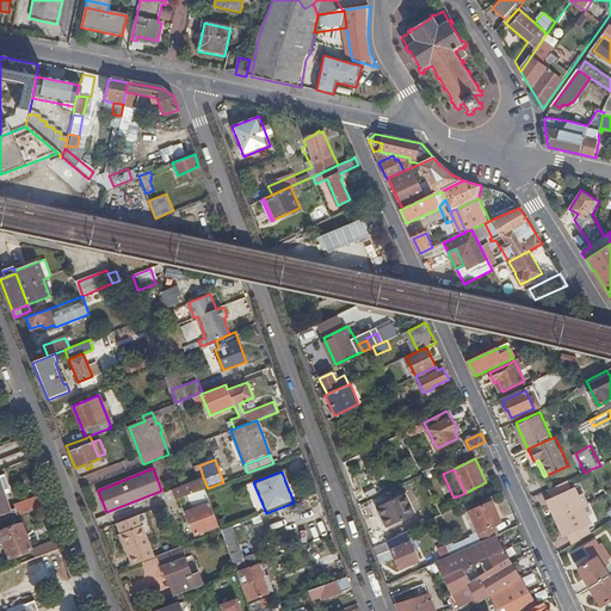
[(44,505),(41,495),(13,506),(16,510),(10,511),(5,495),(1,487),(7,486),(8,485),(5,474),(0,475),(0,522),(12,518),(17,516),(44,505)]
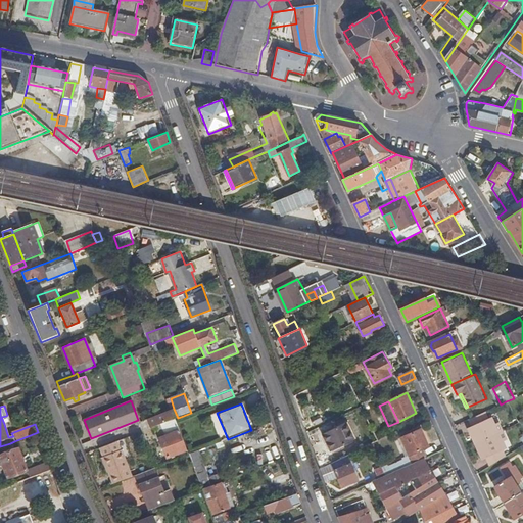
[(176,418),(178,418),(174,409),(153,417),(147,419),(150,428),(162,424),(176,418)]
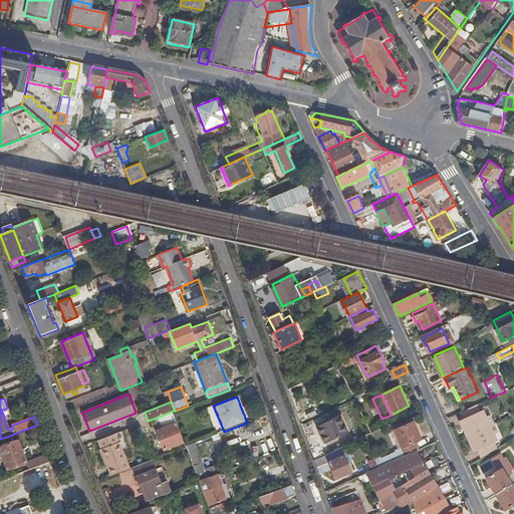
[(477,450),(481,459),(495,450),(493,444),(496,442),(493,435),(489,426),(485,417),(482,410),(478,412),(475,406),(460,413),(463,419),(465,425),(461,427),(470,447),(474,445),(477,450)]
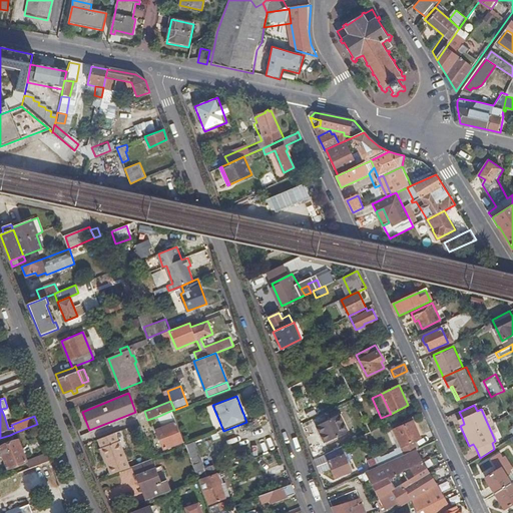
[(172,410),(159,416),(163,427),(157,430),(164,448),(183,441),(172,410)]
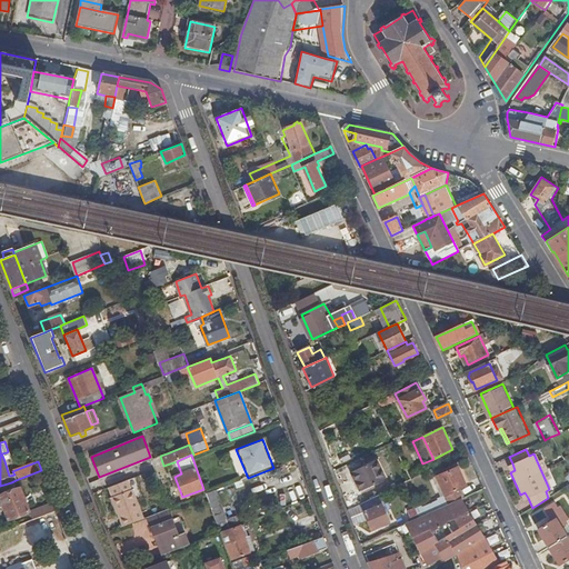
[(387,477),(378,459),(353,471),(361,489),(387,477)]
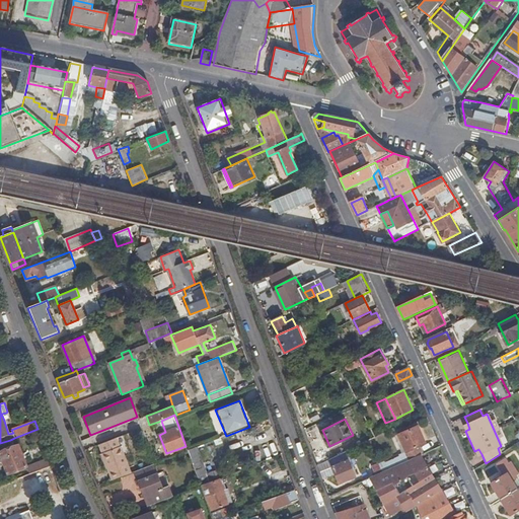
[(409,461),(424,454),(421,446),(425,444),(418,426),(398,435),(409,461)]
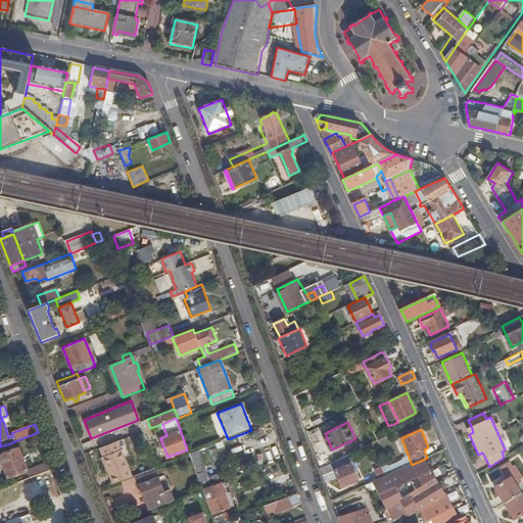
[(17,449),(14,441),(10,443),(13,452),(0,456),(0,457),(8,478),(28,471),(18,448),(17,449)]
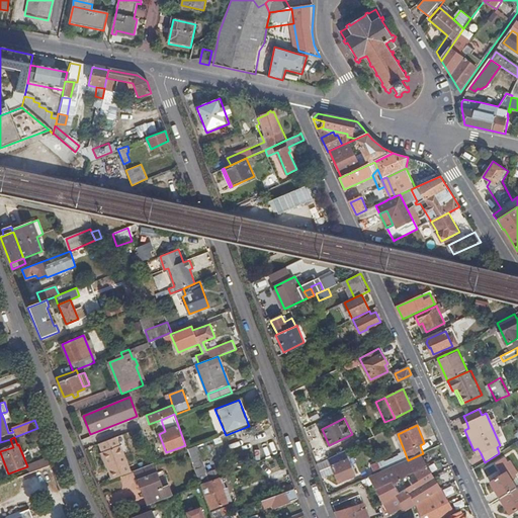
[(121,445),(102,452),(107,466),(111,479),(132,471),(121,445)]
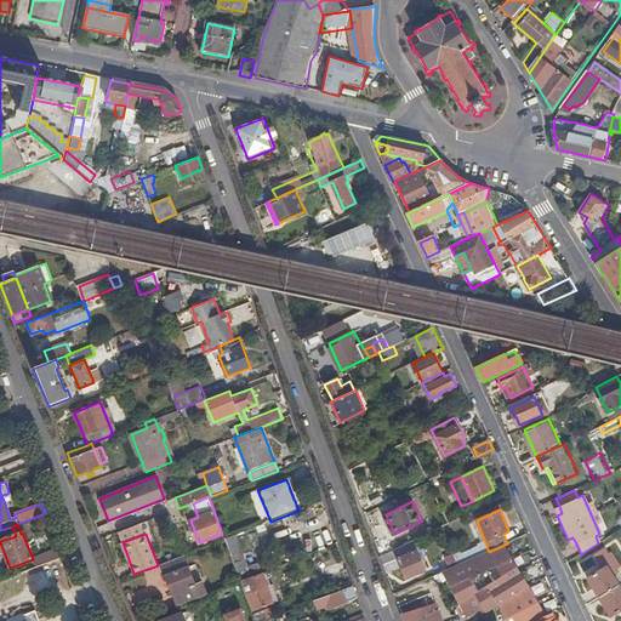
[(240,571),(244,580),(252,577),(248,565),(234,535),(226,537),(226,539),(240,571)]
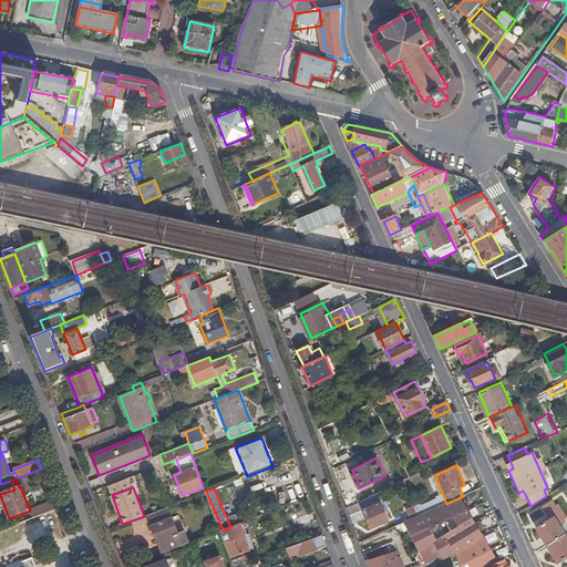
[(348,508),(352,523),(366,516),(371,529),(389,522),(378,493),(348,508)]
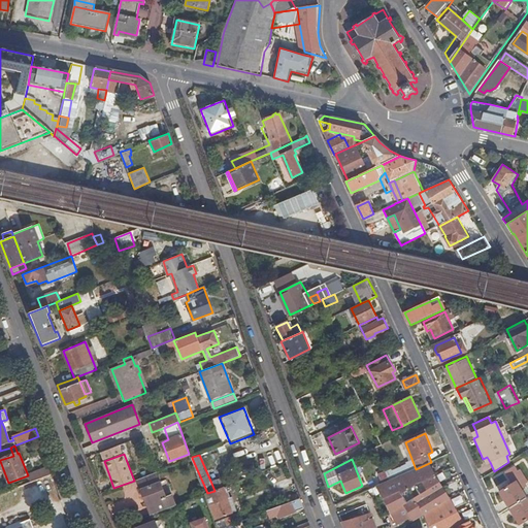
[(424,515),(450,498),(431,462),(416,469),(390,481),(396,492),(400,499),(415,521),(424,515)]
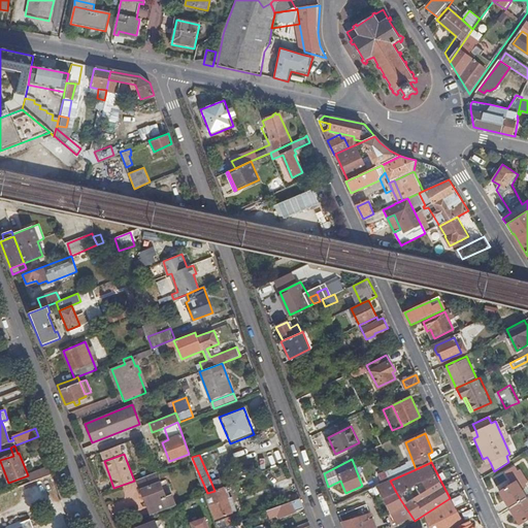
[(500,493),(509,507),(527,497),(527,495),(527,482),(518,465),(507,471),(515,483),(500,493)]
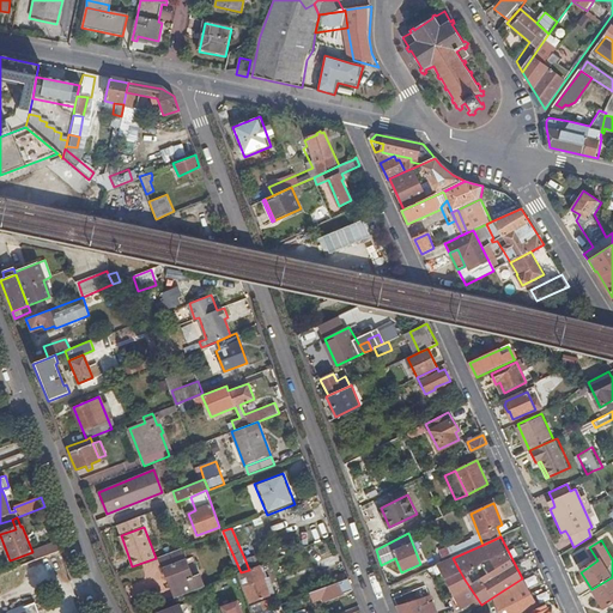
[(61,550),(58,541),(32,552),(35,560),(61,550)]
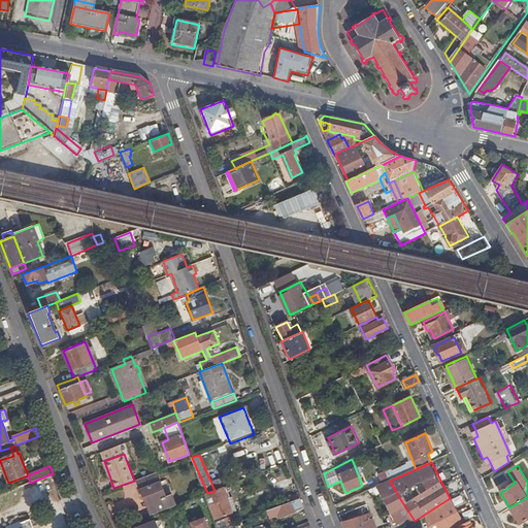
[(390,481),(385,468),(378,471),(384,484),(390,481)]
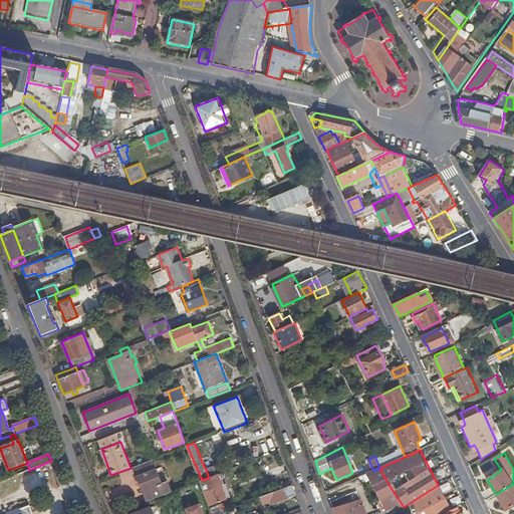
[(153,459),(135,466),(148,501),(172,492),(171,487),(168,488),(164,479),(161,480),(153,459)]
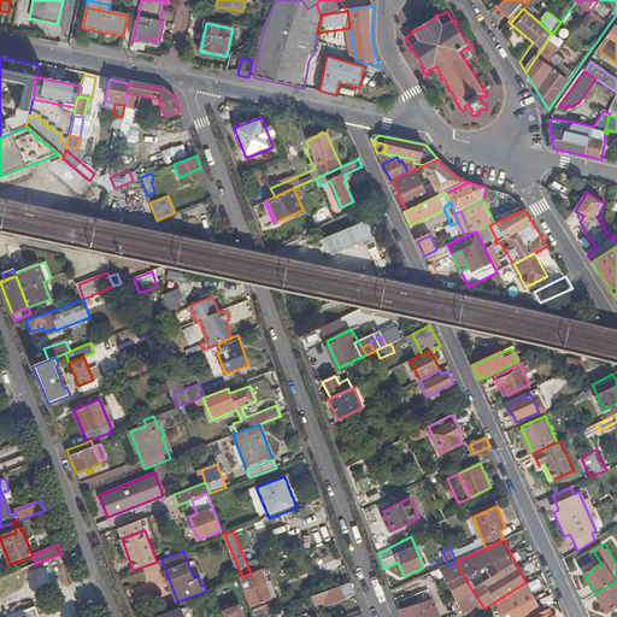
[(262,569),(257,558),(246,562),(251,574),(262,569)]
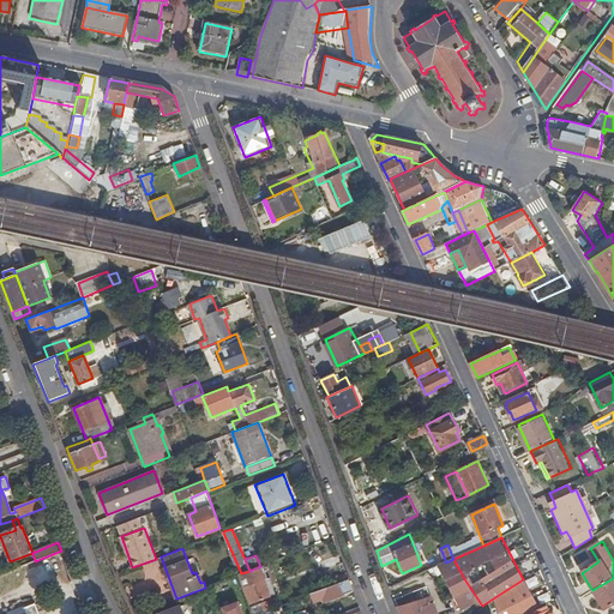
[(437,566),(449,587),(465,581),(461,572),(453,559),(446,563),(437,566)]
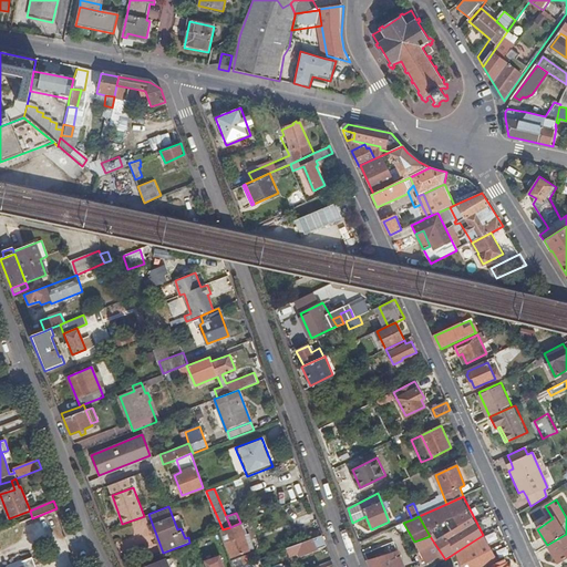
[(246,527),(244,522),(240,523),(230,527),(223,529),(233,555),(256,546),(250,531),(253,529),(251,525),(246,527)]
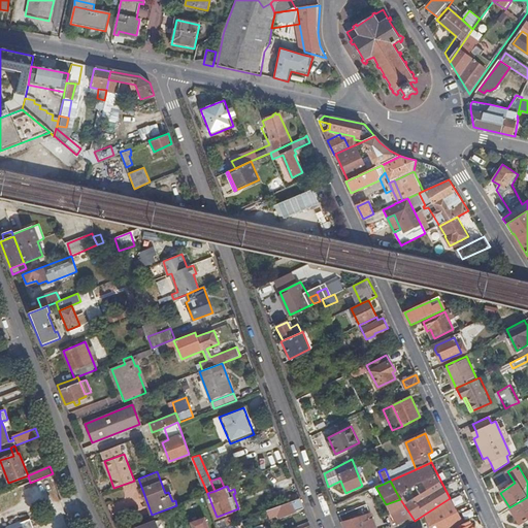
[(527,498),(527,497),(509,507),(520,524),(527,519),(527,498)]
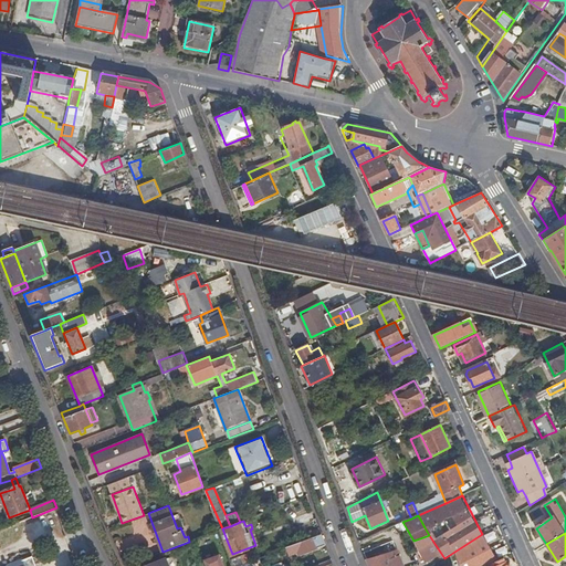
[(482,565),(496,561),(482,534),(454,552),(457,555),(460,565),(482,565)]
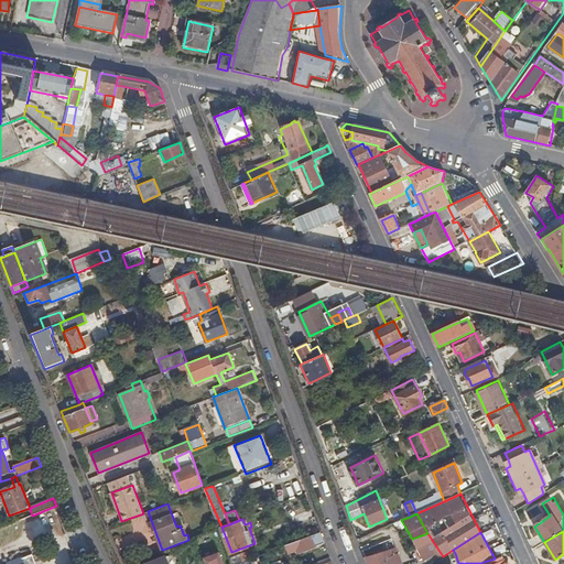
[(324,543),(321,533),(285,546),(289,554),(296,551),(297,554),(324,543)]
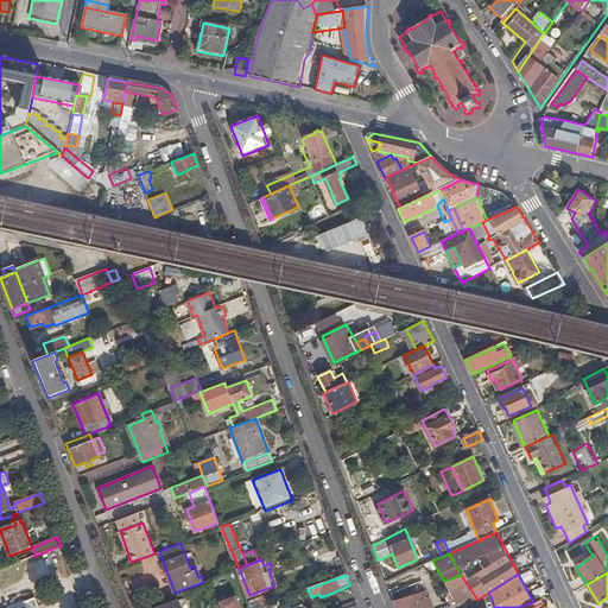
[(461,575),(444,581),(458,607),(464,607),(477,600),(461,575)]
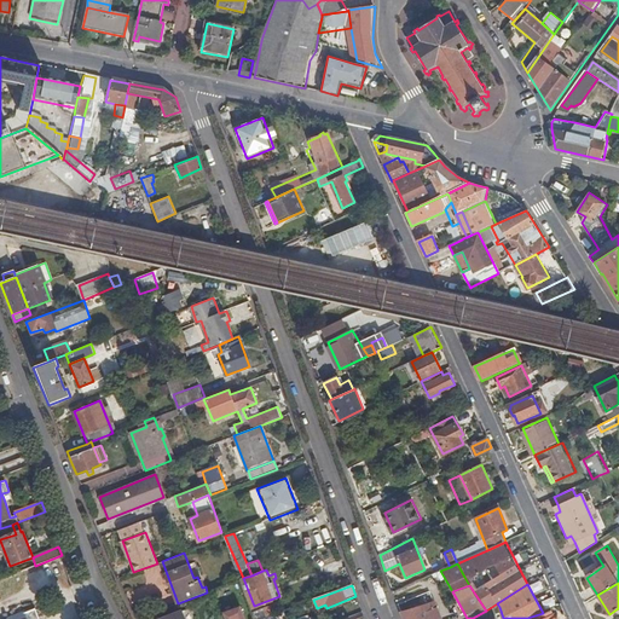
[(443,618),(435,602),(400,613),(401,618),(443,618)]
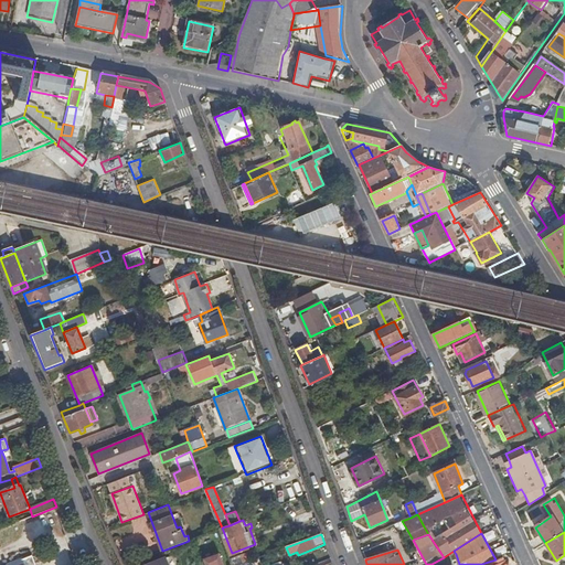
[(227,564),(223,552),(208,557),(210,564),(227,564)]
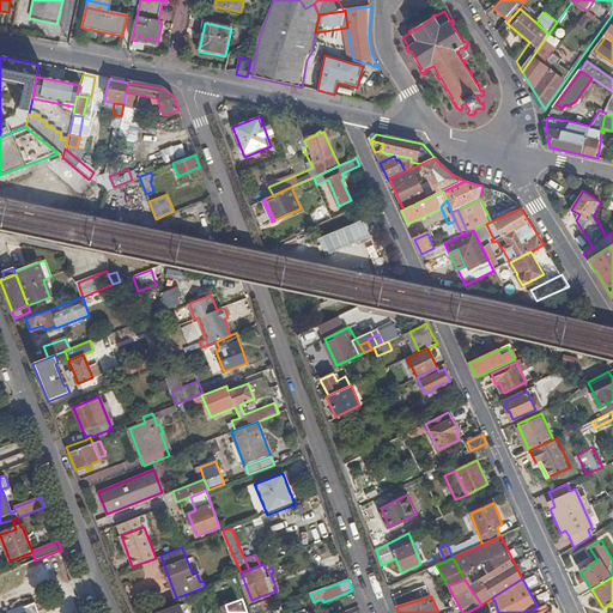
[(38,612),(35,601),(5,612),(38,612)]
